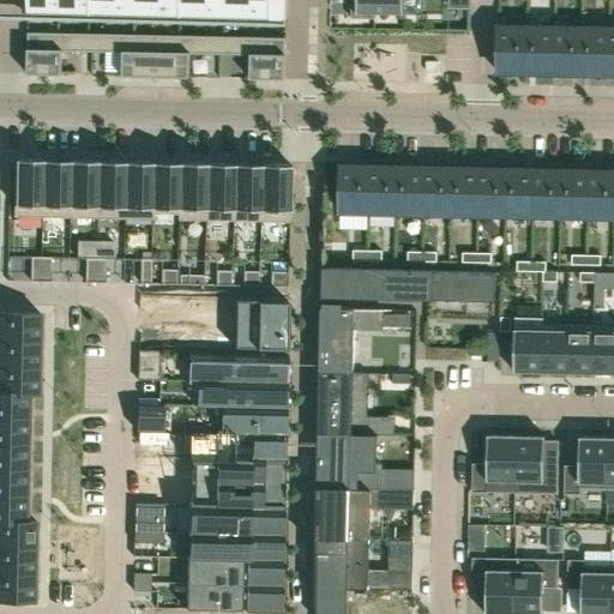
[(59,18),(59,0),(28,0),(28,17),(59,18)]
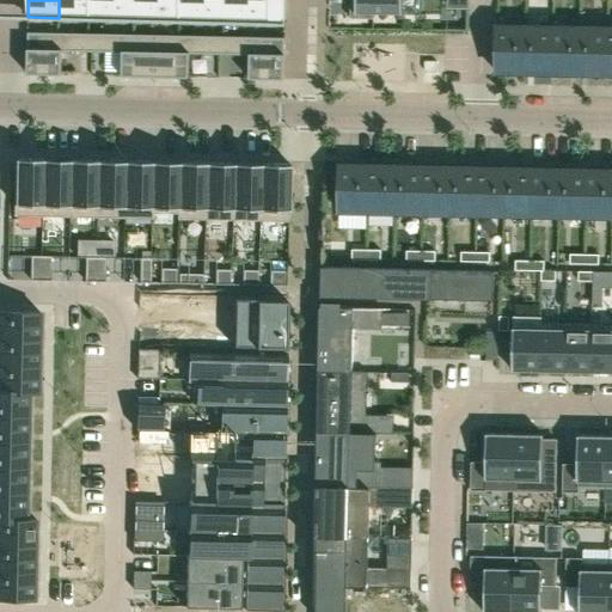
[(89,19),(89,0),(59,0),(59,18),(89,19)]
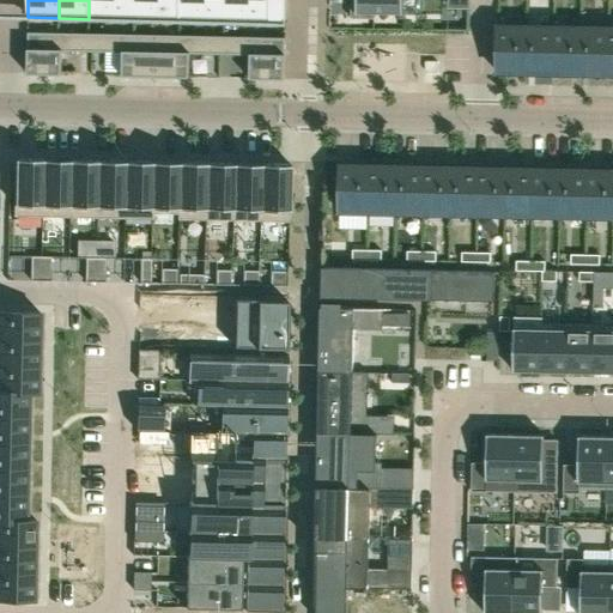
[(89,0),(89,19),(134,20),(134,0),(89,0)]
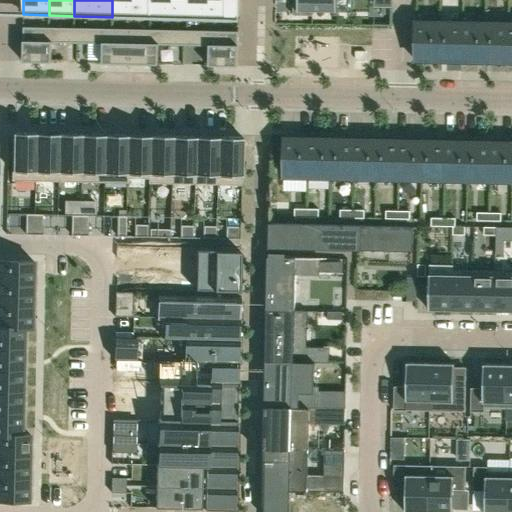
[(150,18),(150,0),(112,0),(112,17),(150,18)]
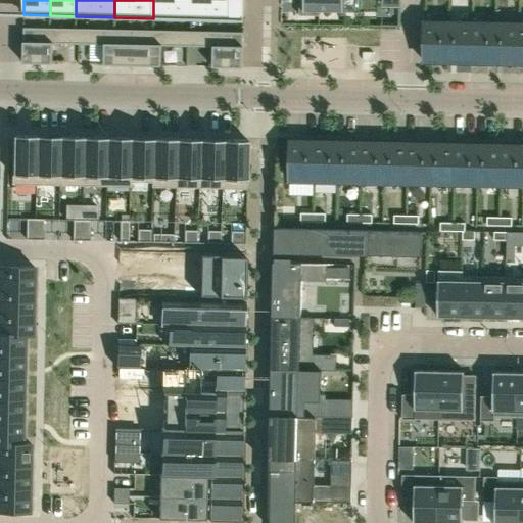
[(191,0),(153,0),(153,18),(188,19),(191,19),(191,0)]
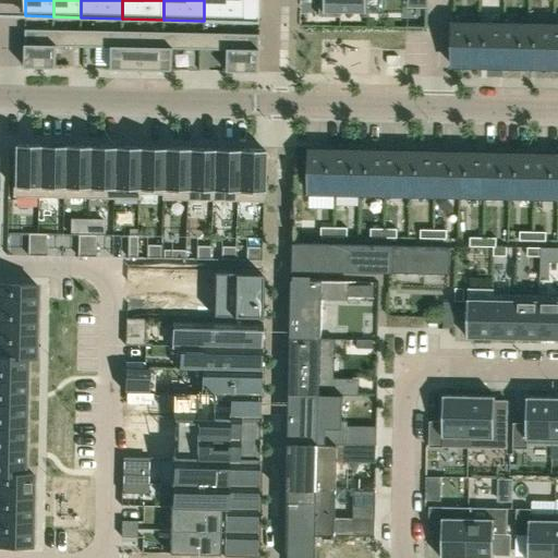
[(204,0),(204,21),(244,22),(244,23),(259,23),(259,0),(204,0)]
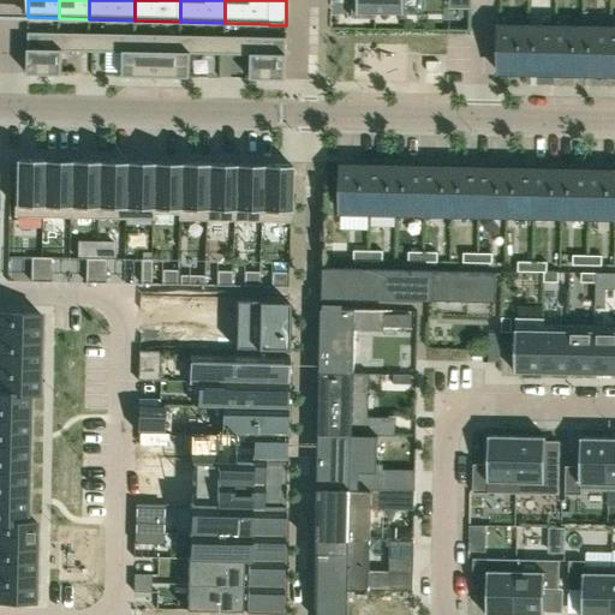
[(352,0),(352,18),(376,18),(376,15),(404,15),(404,0),(352,0)]
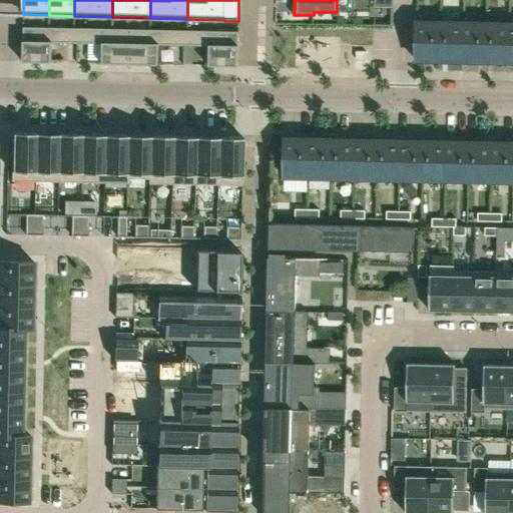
[(441,22),(417,22),(416,60),(440,61),(441,22)]
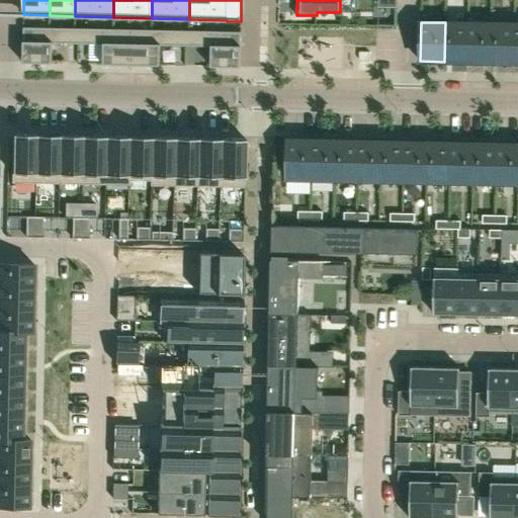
[(467,23),(445,22),(444,62),(467,62),(467,23)]
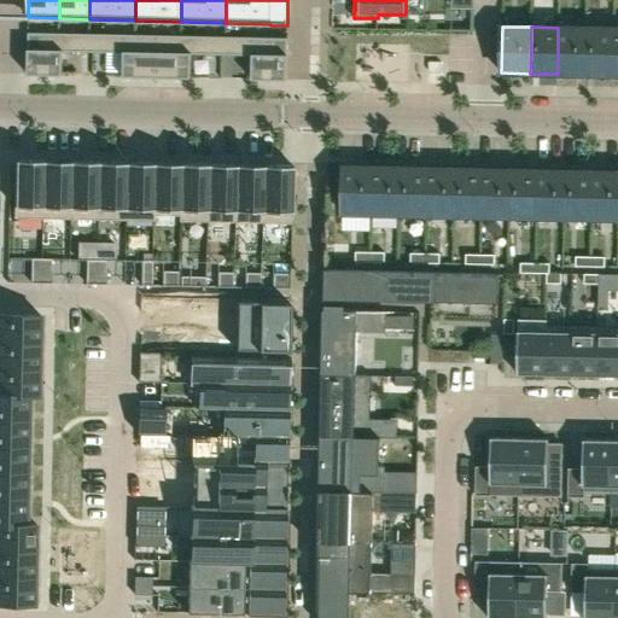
[(558,28),(558,74),(586,75),(586,28),(558,28)]
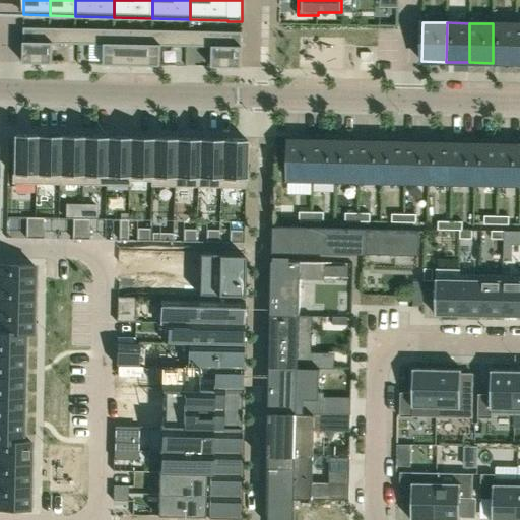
[(516,24),(493,23),(493,63),(515,63),(516,24)]
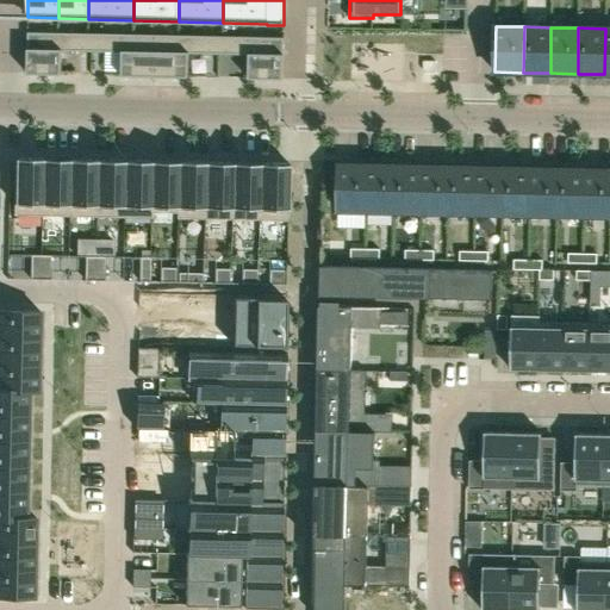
[(62,51),(92,51),(92,33),(27,32),(27,50),(26,74),(61,74),(62,51)]
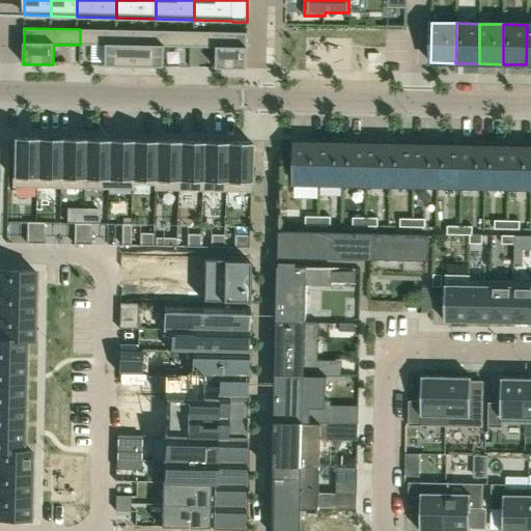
[(135,66),(136,30),(80,29),(80,45),(106,46),(106,66),(135,66)]
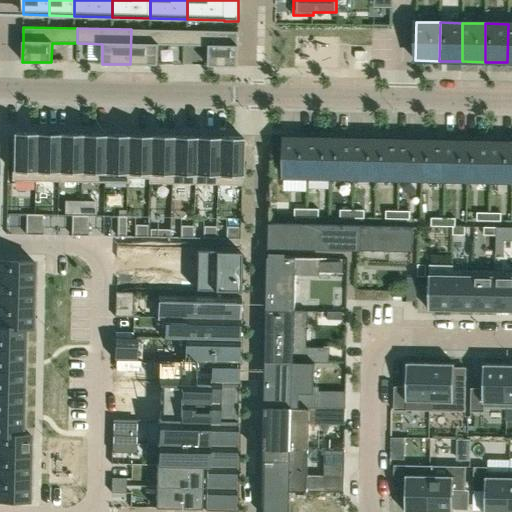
[(131,29),(130,64),(158,65),(158,45),(184,45),(184,30),(131,29)]
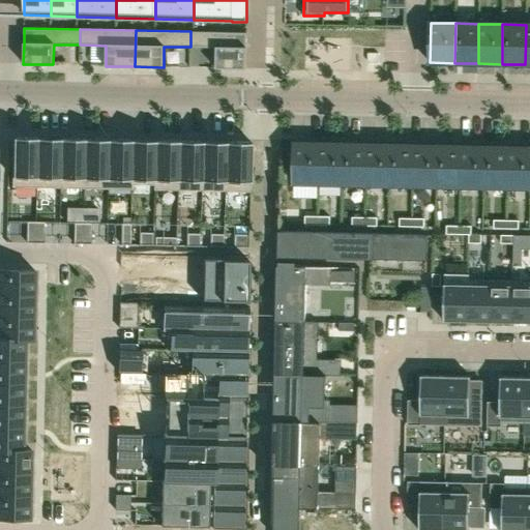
[(246,32),(190,31),(190,47),(216,48),(215,68),(245,68),(246,32)]
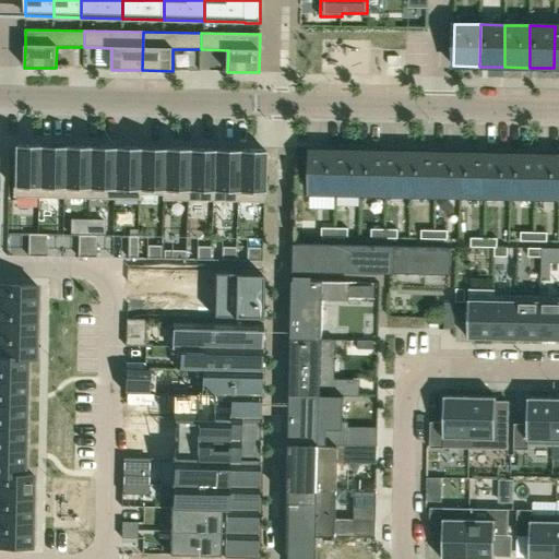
[(13,145),(12,198),(38,198),(39,145),(13,145)]
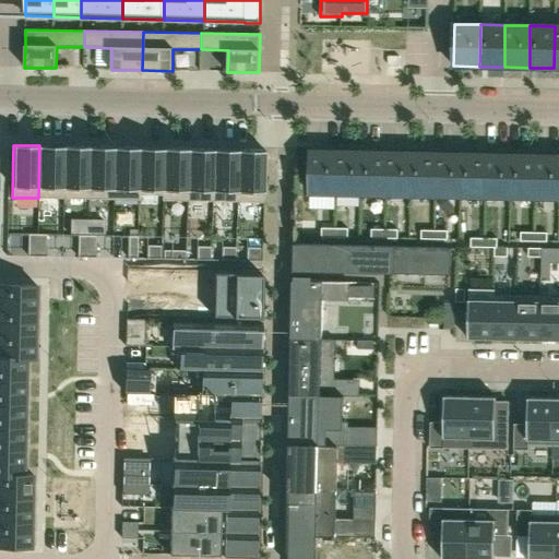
[(39,145),(38,198),(63,199),(64,146),(39,145)]
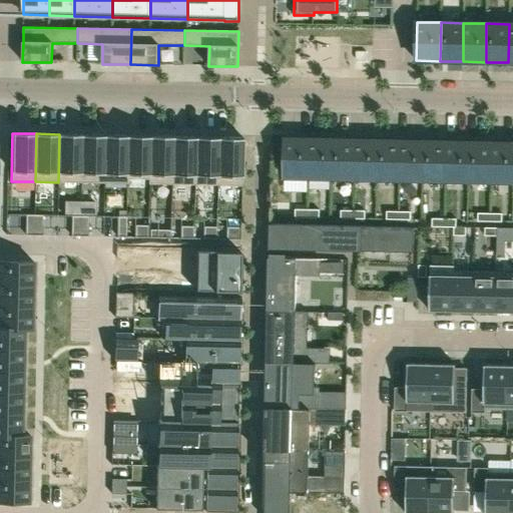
[(59,134),(58,182),(80,182),(81,134),(59,134)]
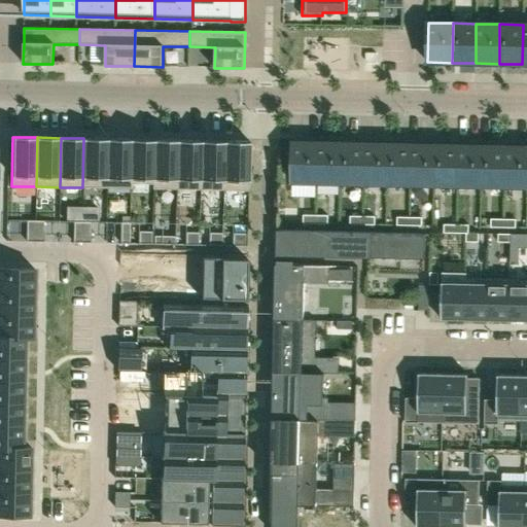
[(83,138),(82,187),(106,187),(107,138),(83,138)]
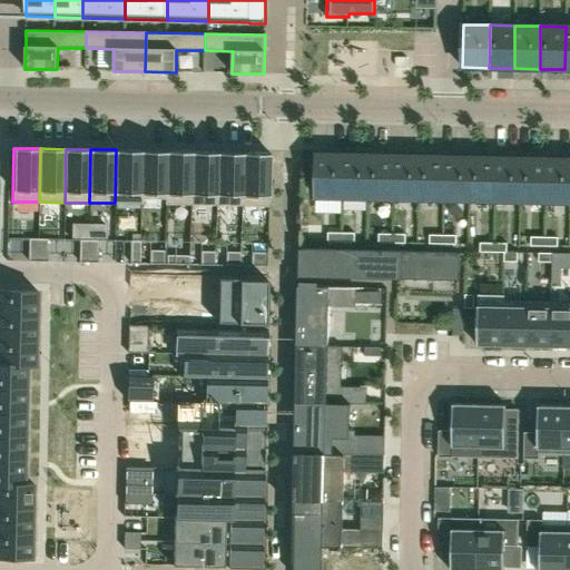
[(116,149),(115,203),(140,204),(141,150),(116,149)]
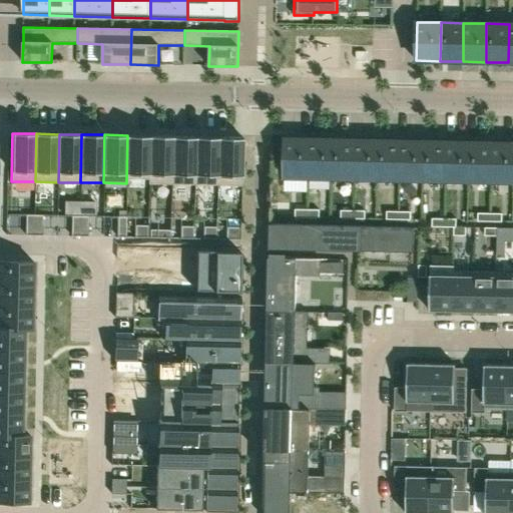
[(127,135),(126,183),(127,183),(127,178),(149,179),(150,135),(127,135)]
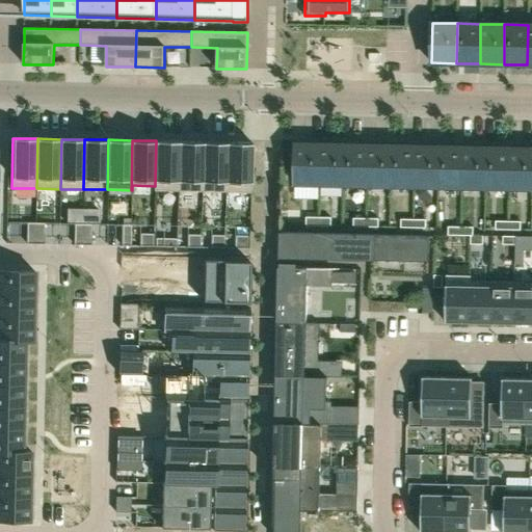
[(156,140),(155,186),(157,186),(157,190),(179,191),(180,141),(156,140)]
